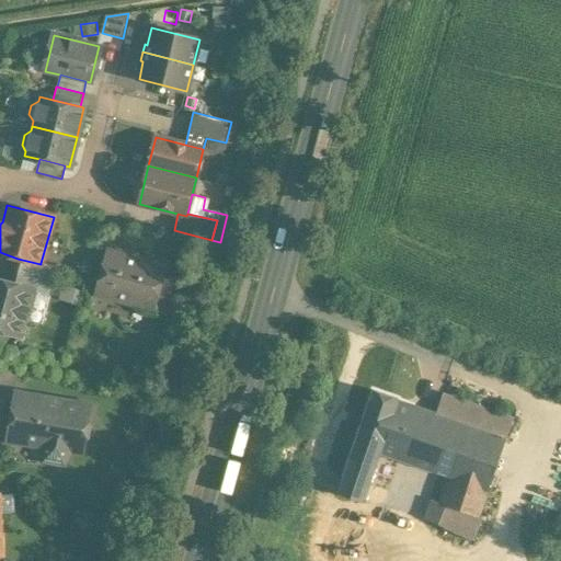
[(122,255),(107,251),(96,293),(111,297),(122,255)]
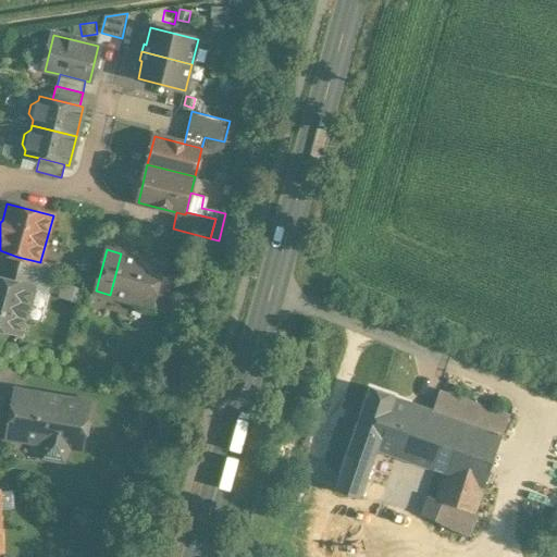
[(163,264),(121,254),(110,295),(152,306),(163,264)]
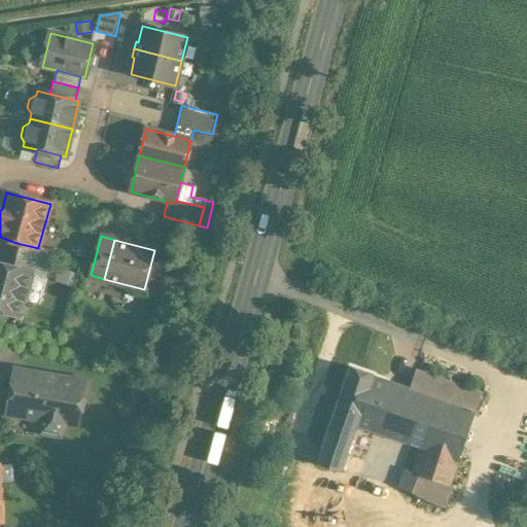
[(38,248),(16,243),(13,254),(49,265),(53,251),(38,247),(38,248)]
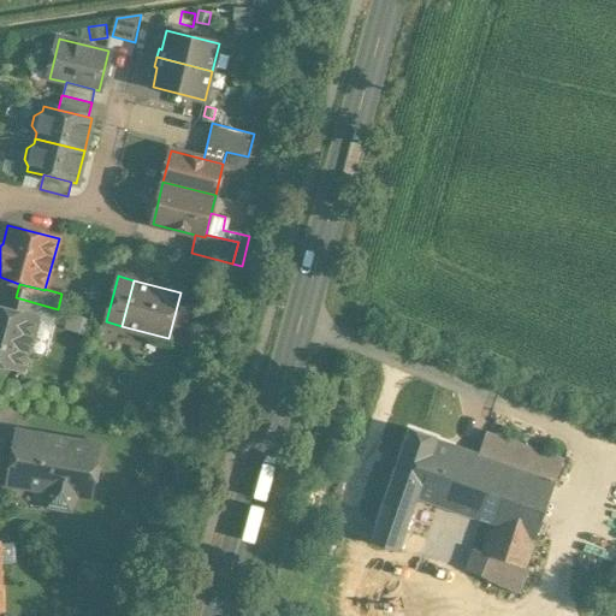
[(87,300),(76,296),(72,306),(84,309),(87,300)]
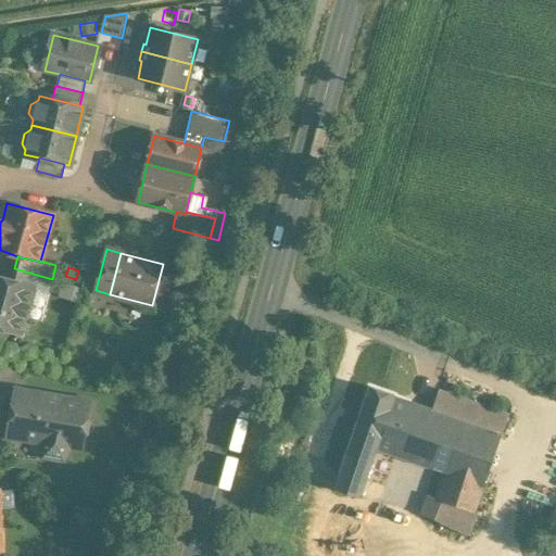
[(52,279),(14,268),(11,281),(33,287),(33,288),(48,292),(52,279)]
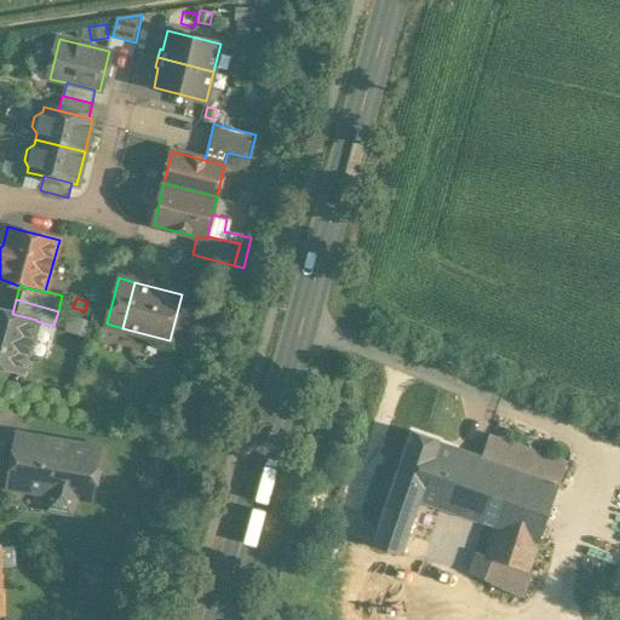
[(201,311),(181,305),(172,338),(193,343),(201,311)]
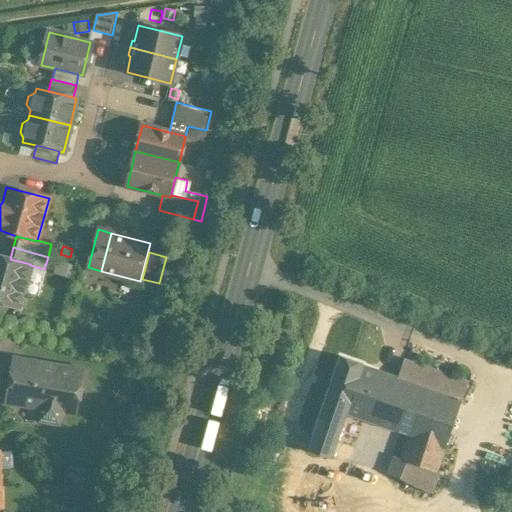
[(10,259),(0,255),(0,301),(18,307),(30,265),(30,264),(10,259)]
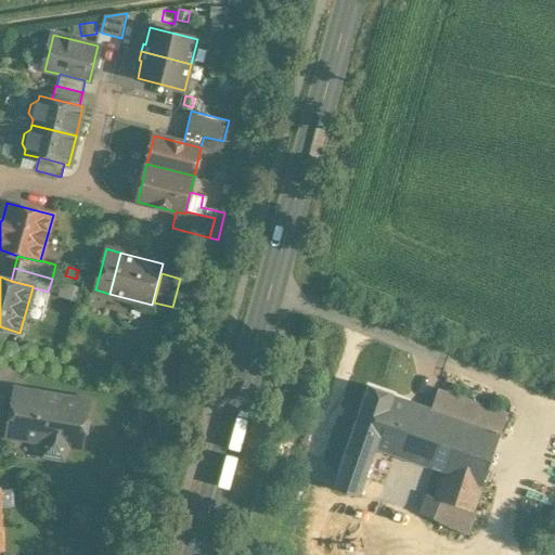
[(79,285),(63,281),(60,297),(76,300),(79,285)]
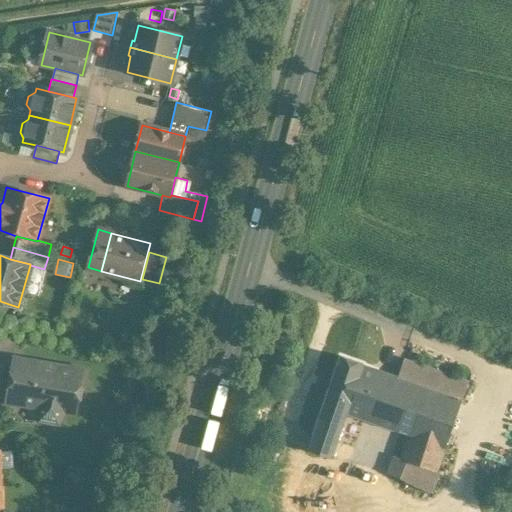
[(368,353),(337,342),(301,448),(332,458),(347,413),(363,365),(368,353)]
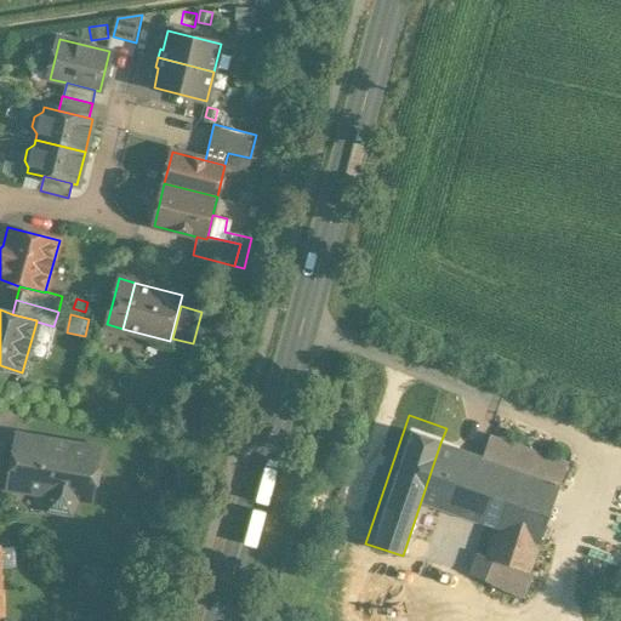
[(568,463),(490,436),(483,459),(559,485),(560,485),(568,463)]
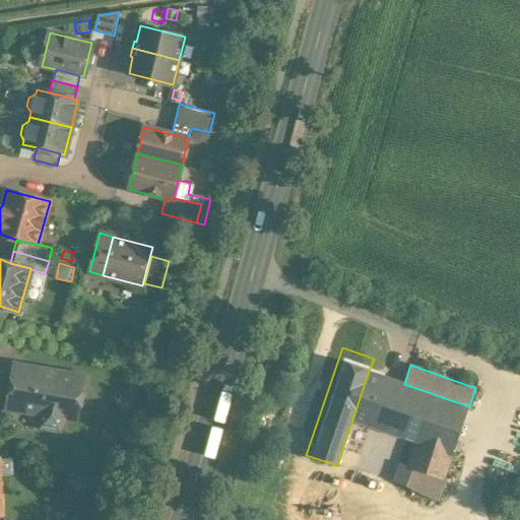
[(83,377),(14,366),(7,407),(21,409),(24,413),(35,415),(39,412),(41,428),(59,431),(68,416),(76,418),(78,407),(81,405),(82,396),(80,393),(83,377)]
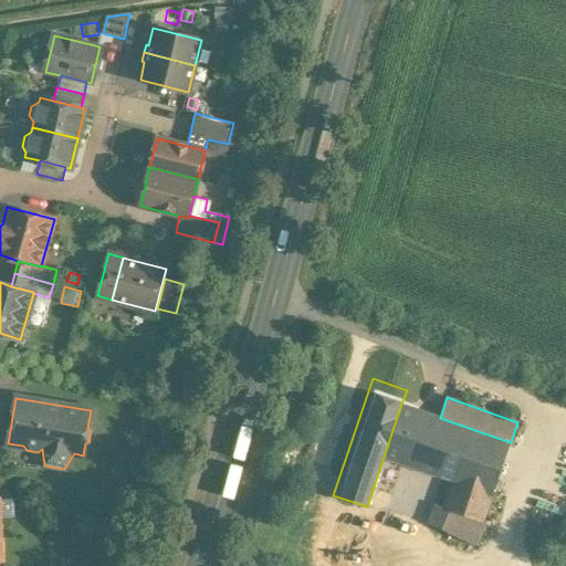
[(440,418),(401,404),(384,457),(453,482),(491,495),(510,442),(440,418)]
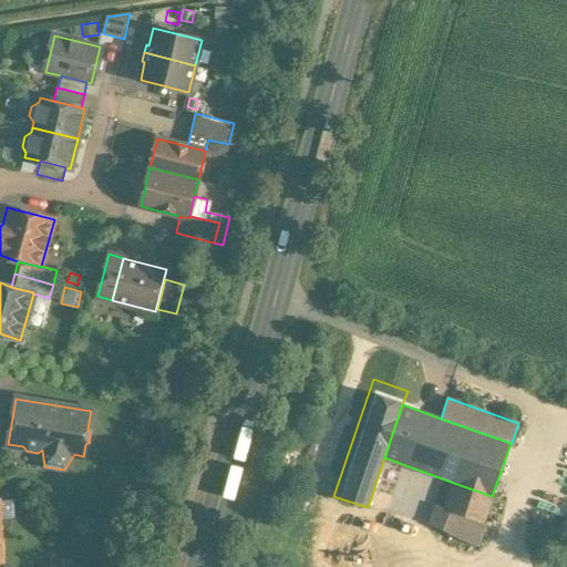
[(135,460),(120,454),(112,480),(127,485),(135,460)]
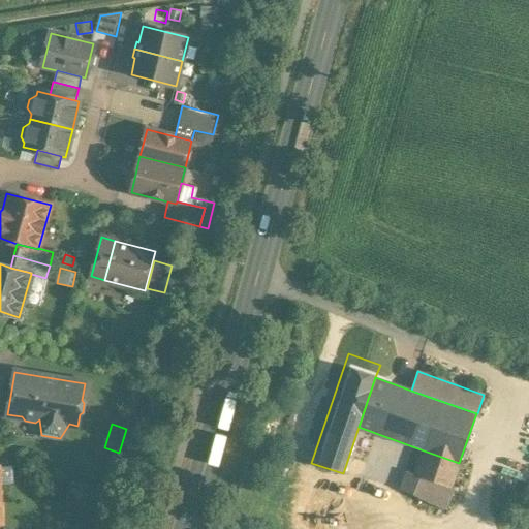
[(424,450),(414,474),(429,479),(450,488),(459,463),(424,450)]
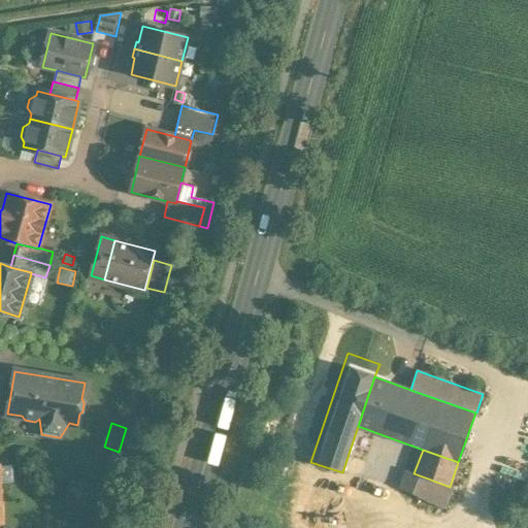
[(9,466),(0,466),(0,480),(9,480),(9,466)]
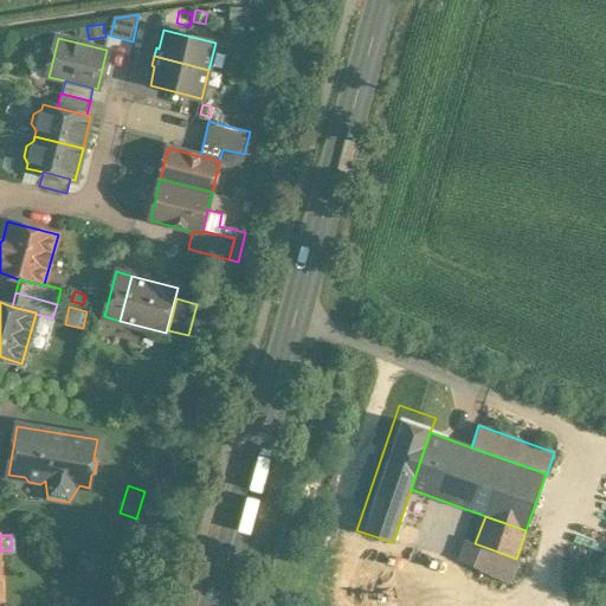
[(484,568),(491,549),(475,543),(466,540),(459,559),(484,568)]
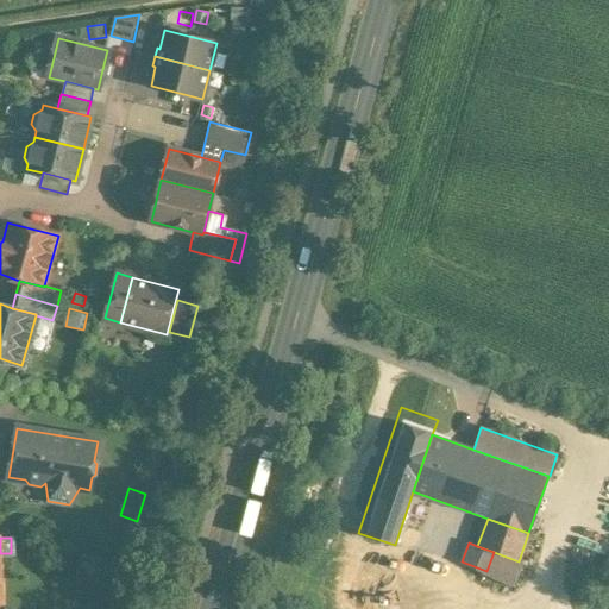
[(487,571),(483,578),(509,588),(519,562),(494,552),(487,571)]
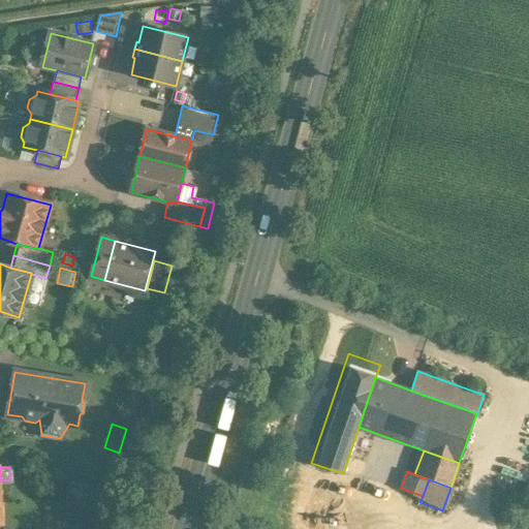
[(401,488),(398,495),(419,502),(423,496),(401,488)]
